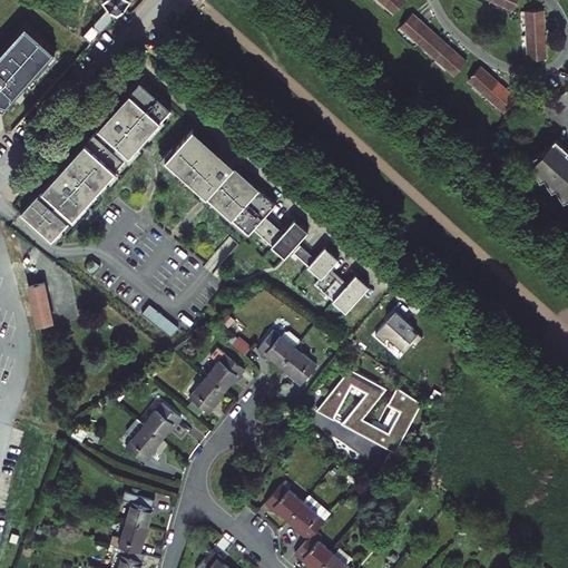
[(91,45),(129,2),(127,0),(106,0),(103,5),(108,9),(82,37),(91,45)]
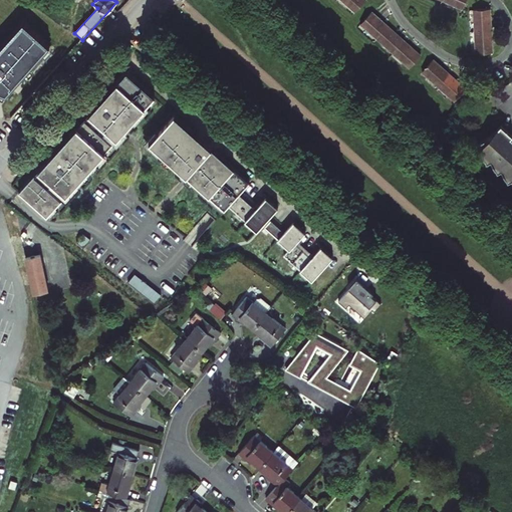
[(338,0),(354,14),(364,2),(362,0),(338,0)]
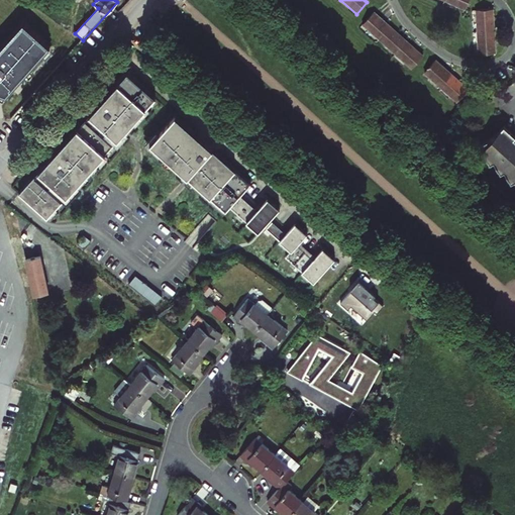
[(468,0),(439,0),(464,10),(468,0)]
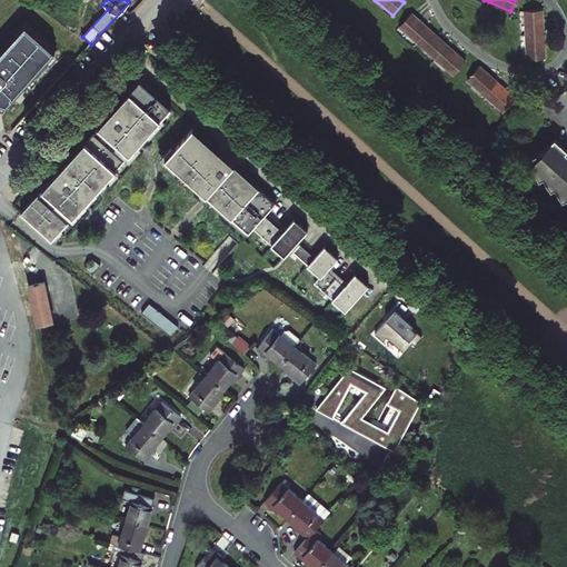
[(544,60),(541,36),(540,11),(524,12),(526,61),(544,60)]
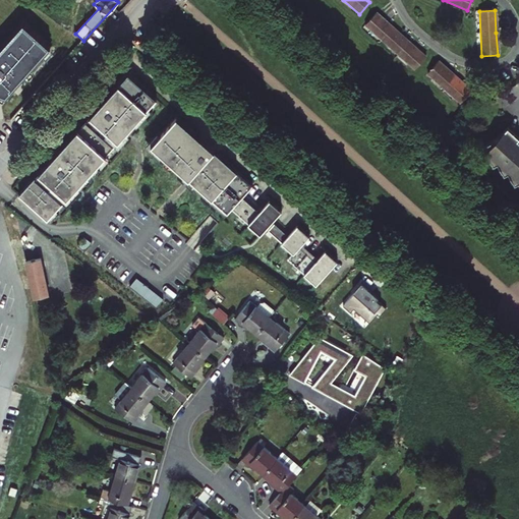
[(424,58),(391,29),(375,14),(364,25),(381,41),(414,70),(424,58)]
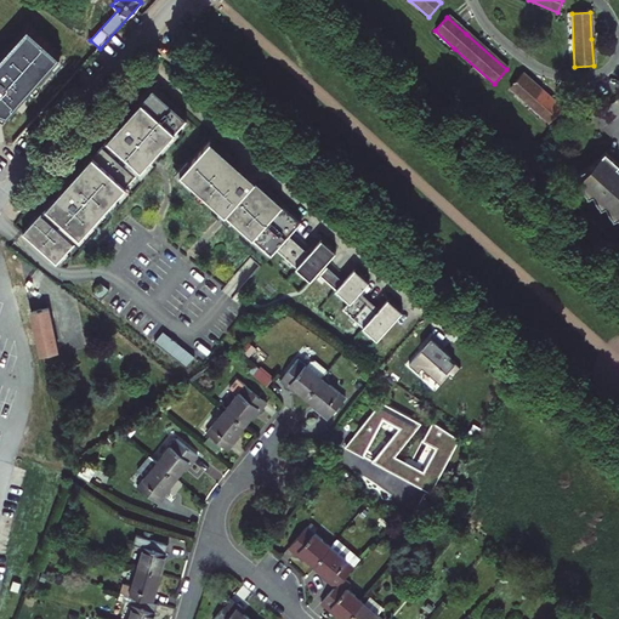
[(0,118),(6,121),(58,62),(28,35),(0,67),(0,118)]
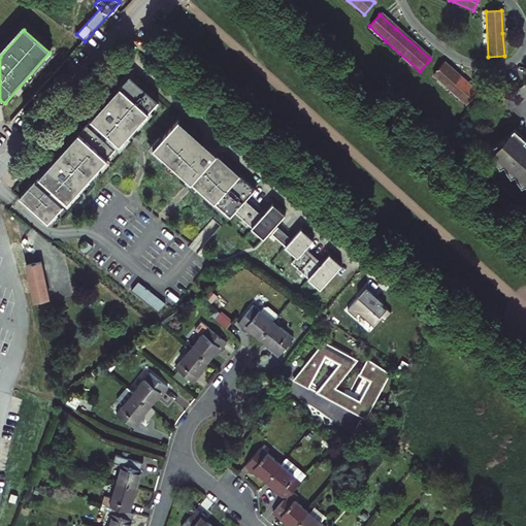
[(477,93),(460,78),(442,63),(432,75),(449,90),(465,104),(477,93)]
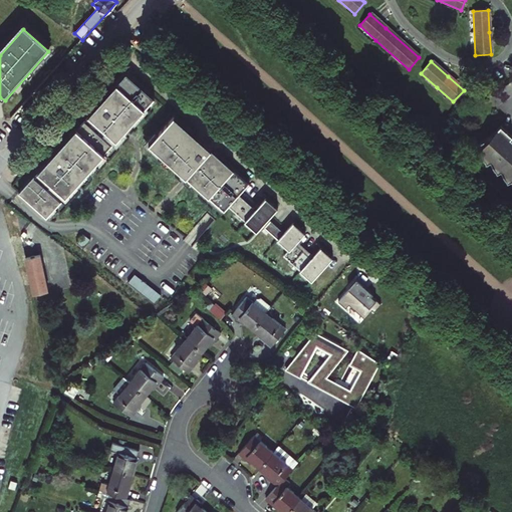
[(125,75),(18,194),(45,218),(154,100),(125,75)]
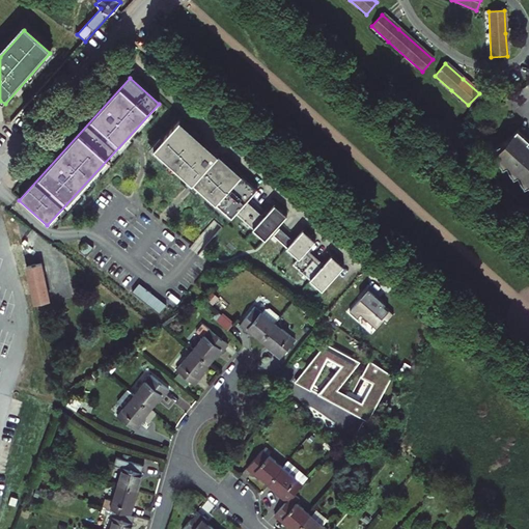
[(257,190),(179,121),(154,149),(231,219),(235,215),(247,202),(257,190)]
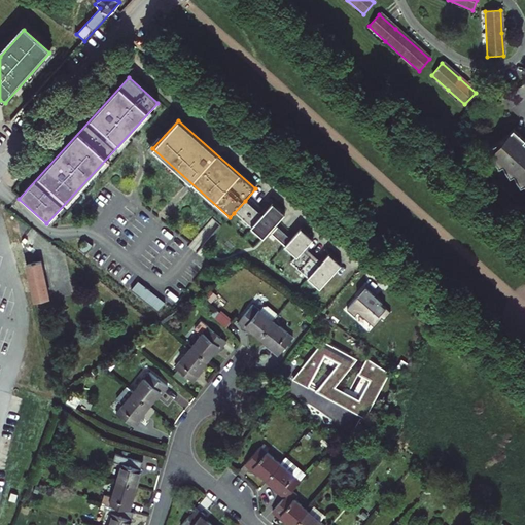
[(524,150),(520,146),(524,140),(513,130),(503,139),(487,148),(498,169),(502,166),(509,177),(513,175),(519,187),(524,184),(524,187),(524,150)]
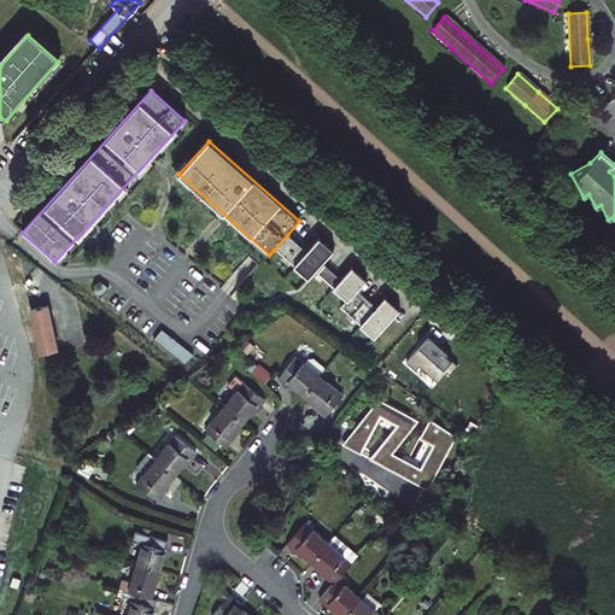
[(306,252),(287,235),(274,250),(308,280),(333,252),(318,240),(306,252)]
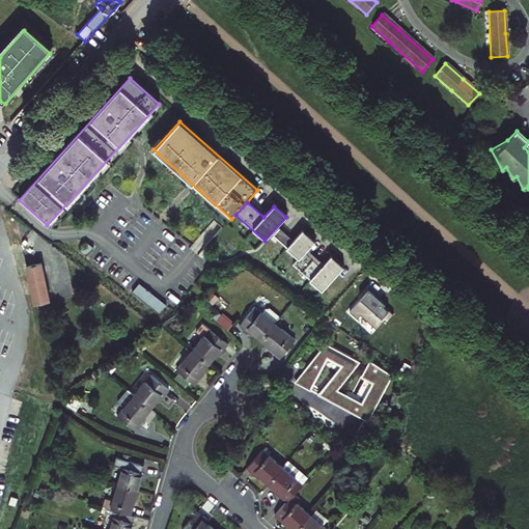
[(315,242),(302,231),(293,242),(279,230),(273,237),(298,259),(293,266),(322,291),(343,268),(331,257),(322,268),(305,253),(315,242)]
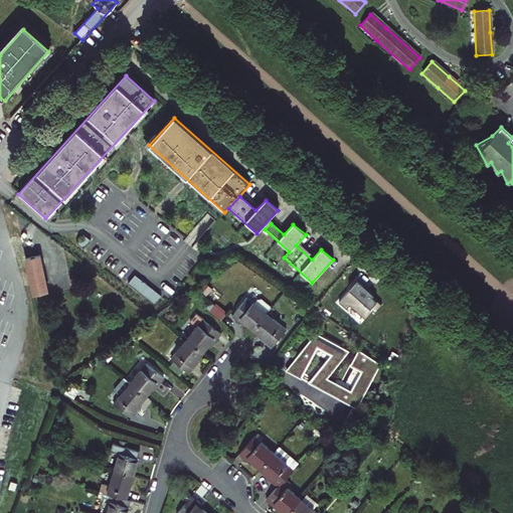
[(39,258),(25,261),(33,296),(47,293),(39,258)]
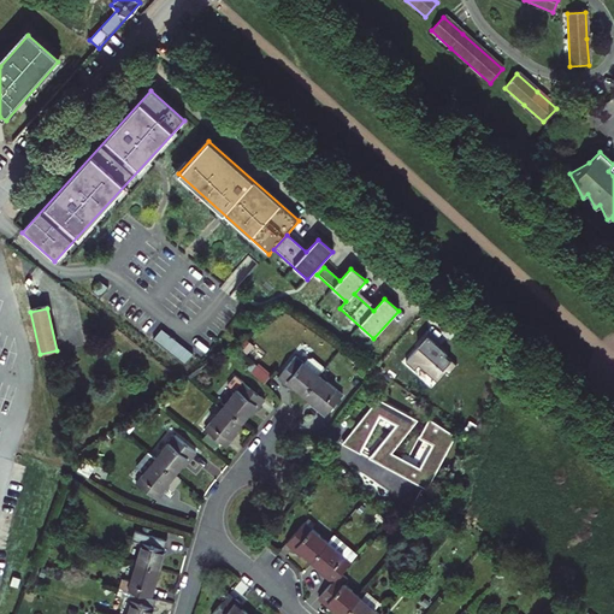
[(418,364),(437,381),(447,370),(449,373),(456,365),(435,346),(437,343),(427,335),(418,347),(419,347),(406,362),(413,369),(418,364)]
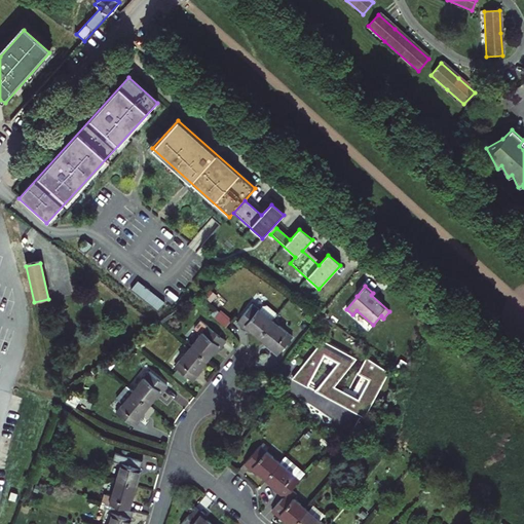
[(160,305),(144,290),(138,297),(154,311),(160,305)]
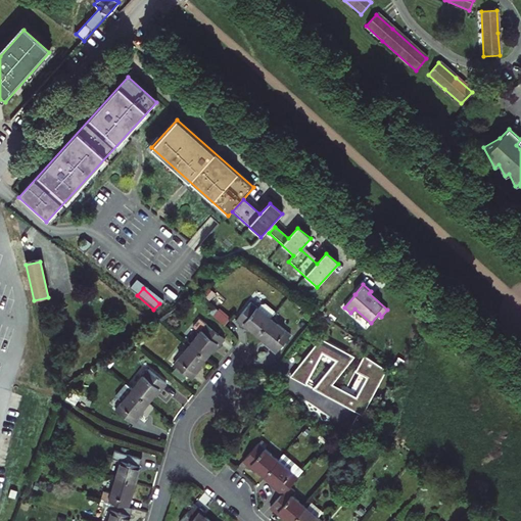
[(247,328),(257,336),(271,320),(275,315),(263,304),(258,311),(250,303),(236,322),(245,330),(247,328)]
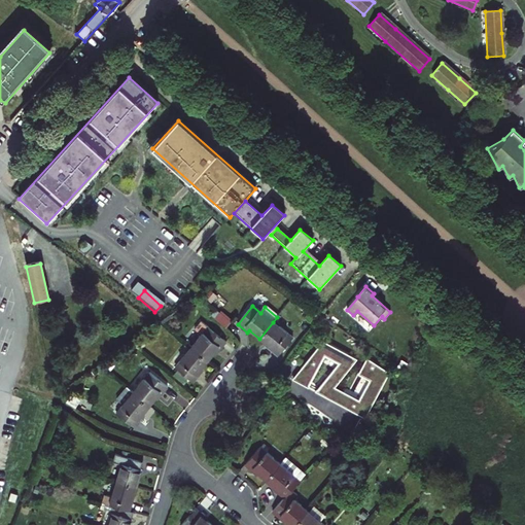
[(219,313),(214,320),(224,328),(225,329),(231,323),(219,313)]
